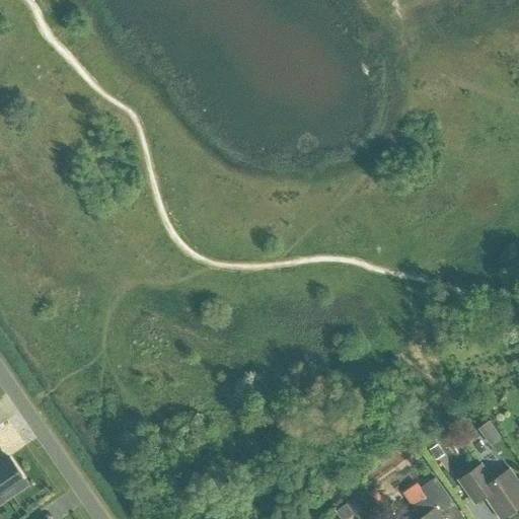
[(431,448),(438,460),(447,454),(440,443),(431,448)]
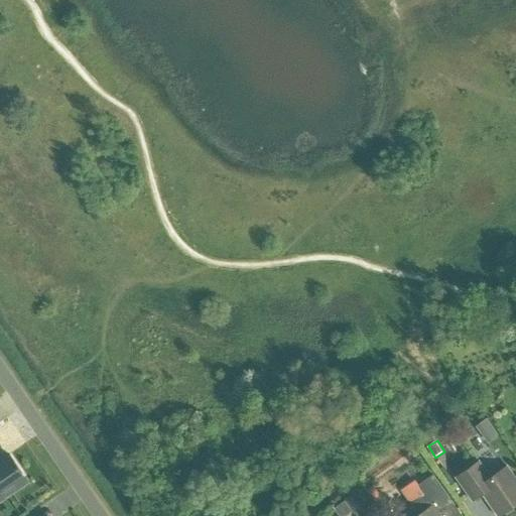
[(0,500),(27,482),(9,456),(0,461),(0,500)]
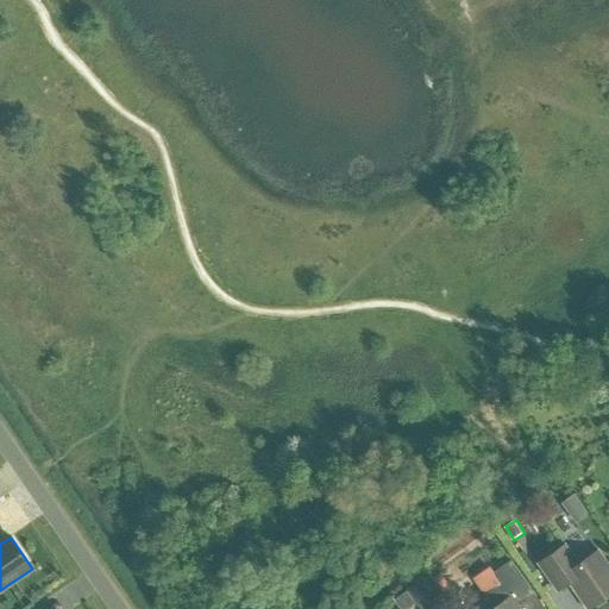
[(569,584),(586,608),(589,608),(608,595),(608,565),(598,551),(579,565),(565,545),(538,564),(557,591),(569,584)]
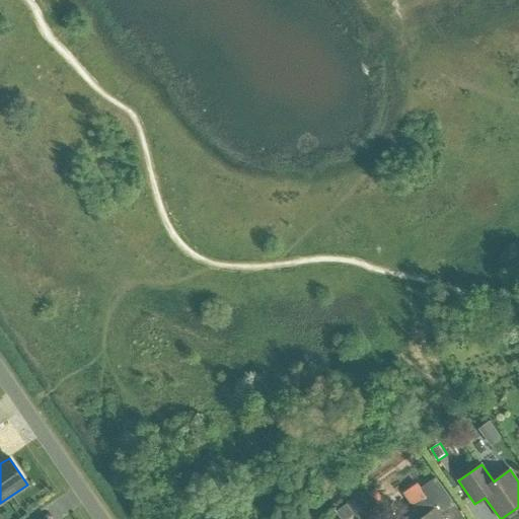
[(436,477),(420,489),(427,499),(415,507),(417,510),(402,518),(442,518),(440,516),(455,506),(436,477)]
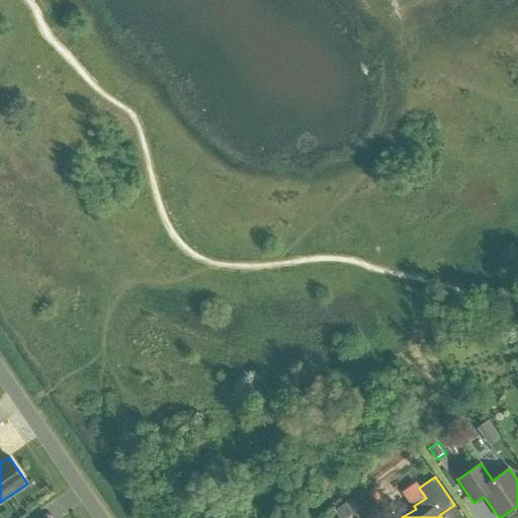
[(364,496),(373,509),(383,502),(374,489),(364,496)]
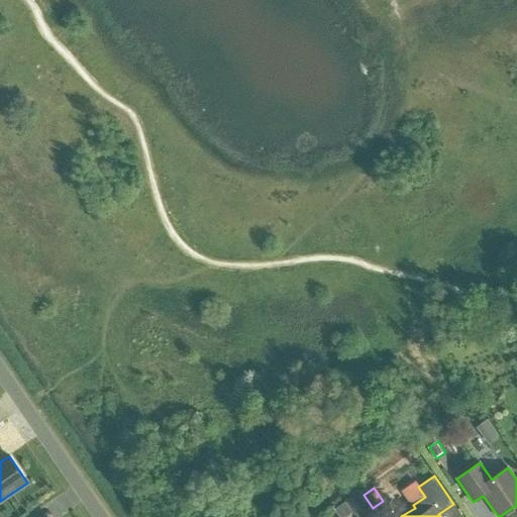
[(346,501),(355,513),(365,507),(355,494),(346,501)]
